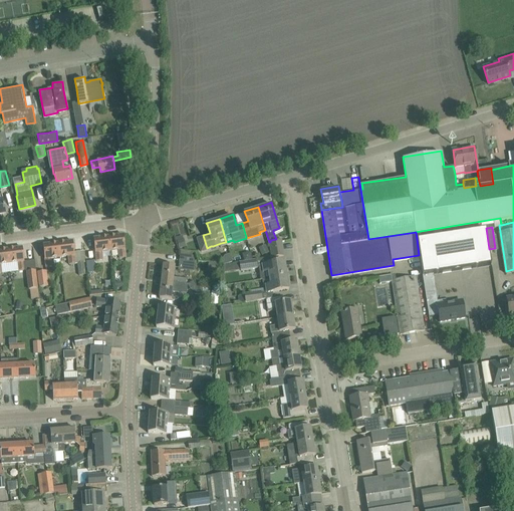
[(419,238),(417,238),(419,255),(420,255),(423,274),(491,263),(489,249),(486,228),(473,230),(467,230),(450,233),(419,238)]
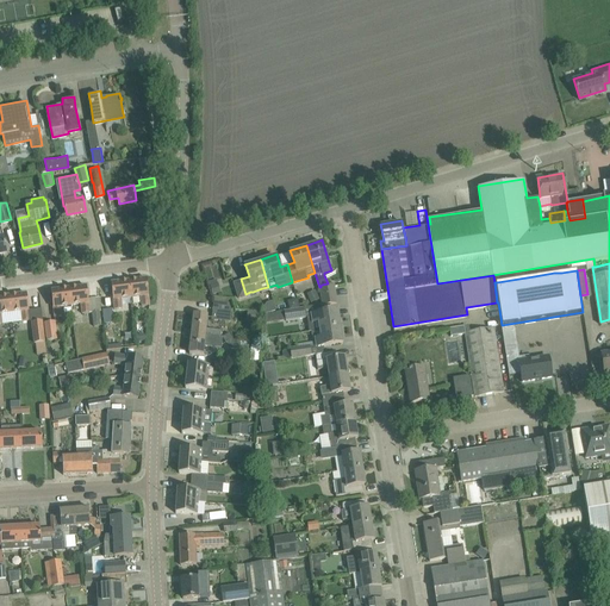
[(149,293),(147,276),(129,279),(131,295),(141,294),(142,304),(149,303),(148,293),(149,293)]
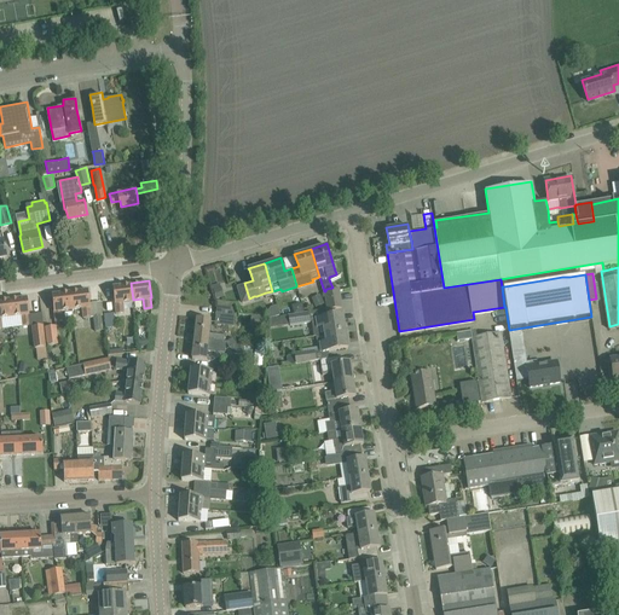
[(113,285),(116,312),(122,311),(121,301),(133,300),(131,283),(113,285)]
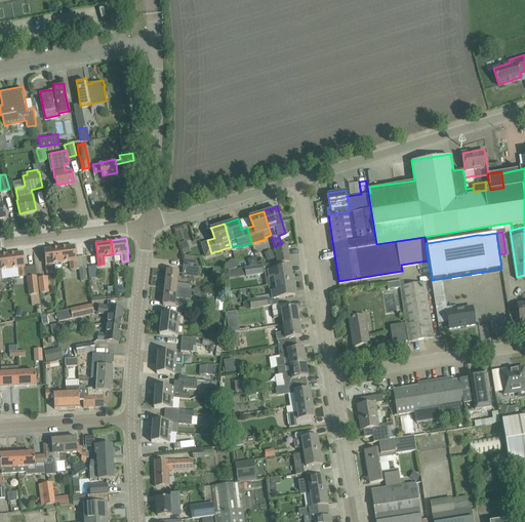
[(185,253),(191,251),(188,241),(182,243),(185,253)]
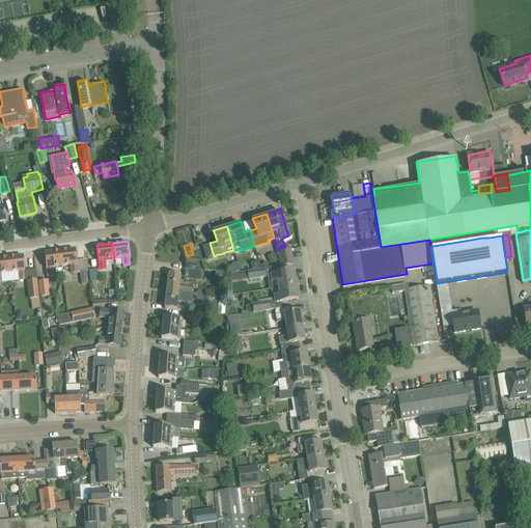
[(78,271),(76,247),(60,249),(61,264),(70,262),(71,271),(78,271)]
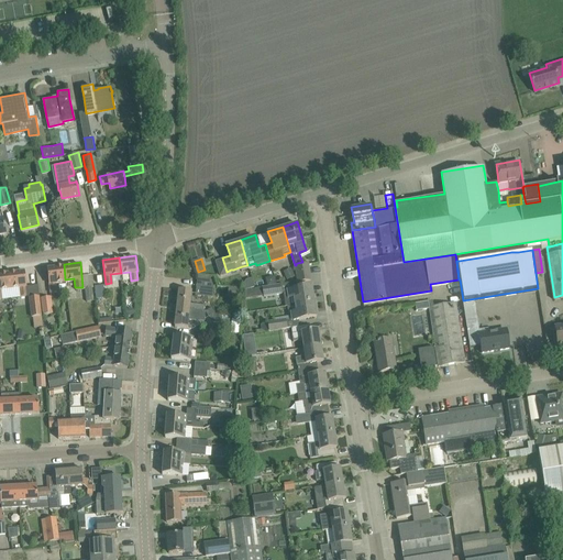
[(297,263),(296,264),(296,265),(298,280),(299,280),(310,277),(308,262),(302,262),(297,263)]
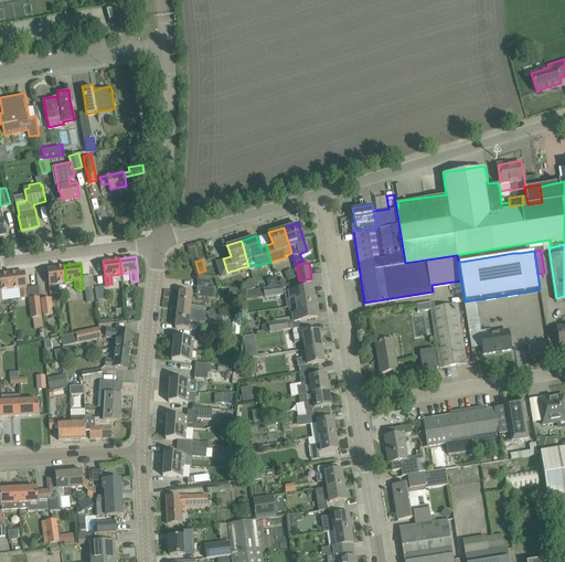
[(48,267),(51,292),(56,292),(55,282),(65,281),(64,265),(48,267)]
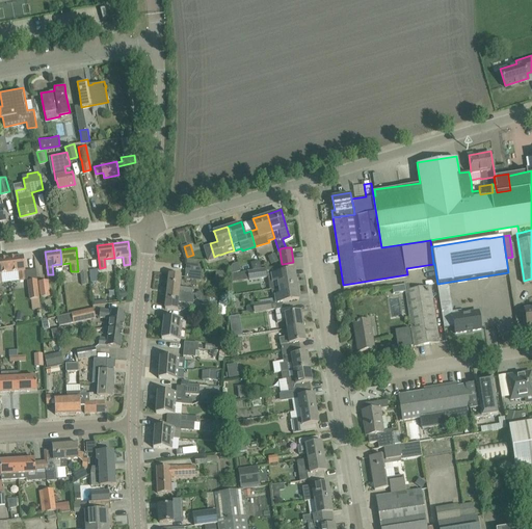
[(26,278),(23,254),(7,256),(9,270),(18,270),(19,279),(26,278)]
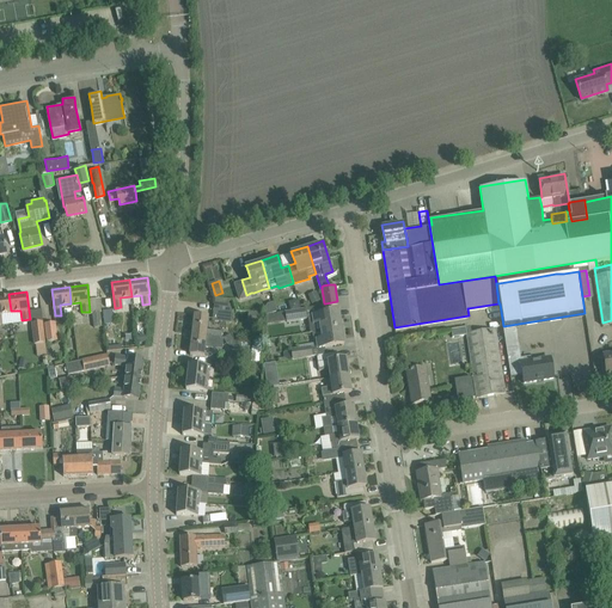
[(0,295),(0,323),(1,323),(0,313),(0,312),(11,311),(8,294),(0,295)]
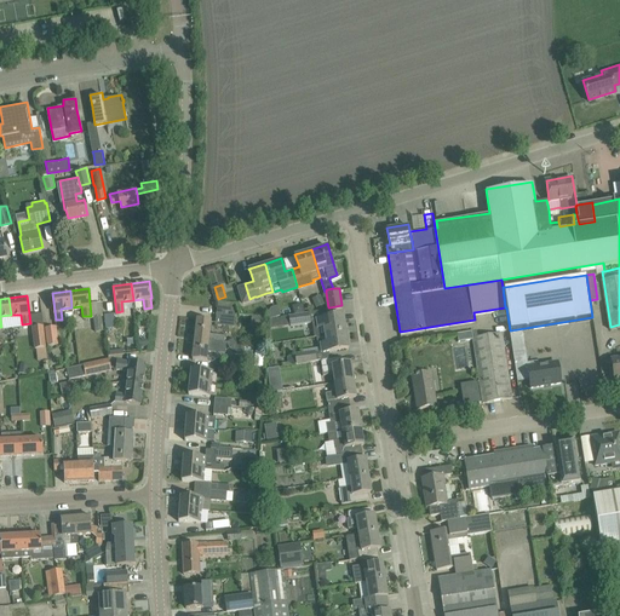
[(214,323),(234,326),(235,316),(233,306),(217,304),(214,323)]
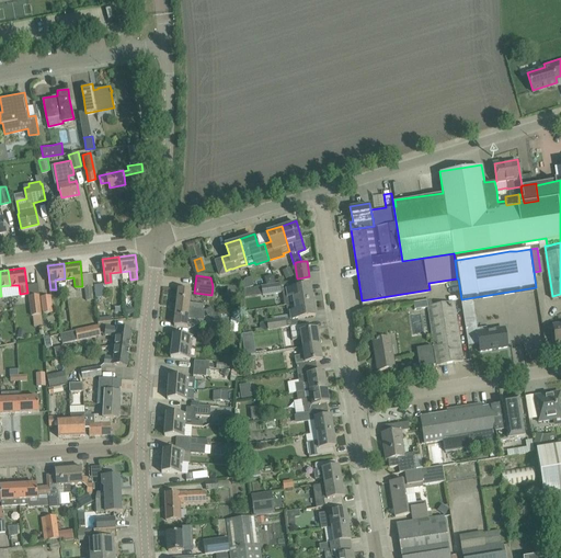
[(96,296),(104,295),(103,282),(94,283),(96,296)]
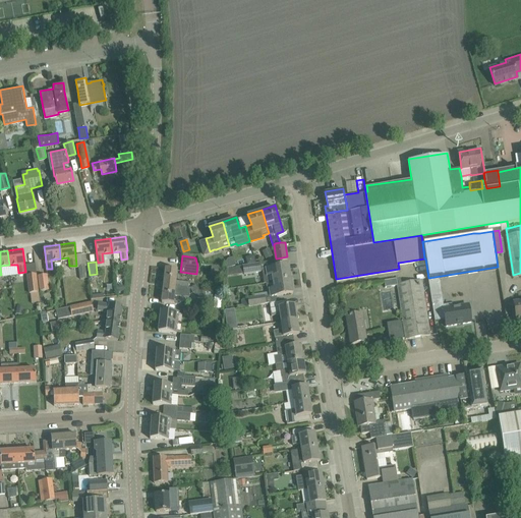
[(242,264),(239,265),(239,269),(243,268),(244,272),(244,273),(259,270),(259,269),(258,262),(242,264)]
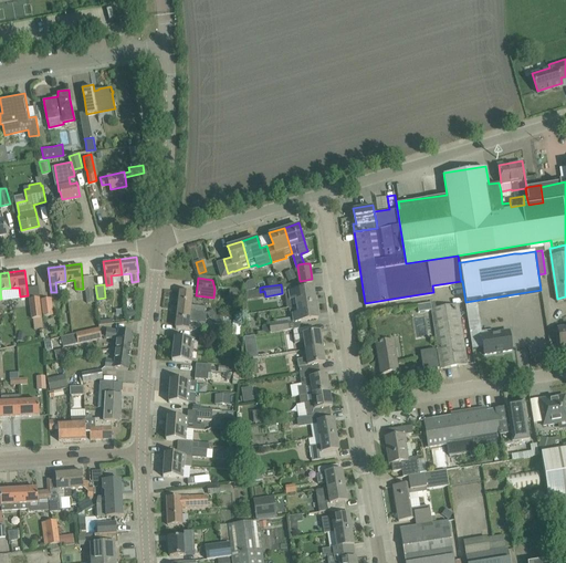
[(290,298),(285,299),(286,305),(286,306),(290,305),(299,304),(304,303),(313,301),(315,301),(313,285),(311,287),(302,288),(301,288),(297,289),(289,290),(290,298)]
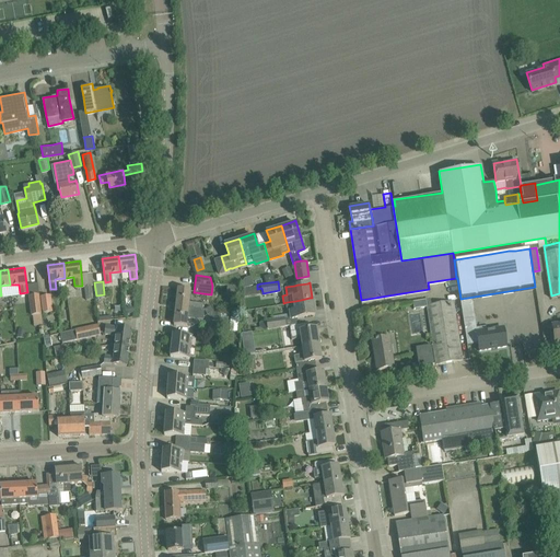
[(85,298),(94,297),(92,283),(84,285),(85,298)]
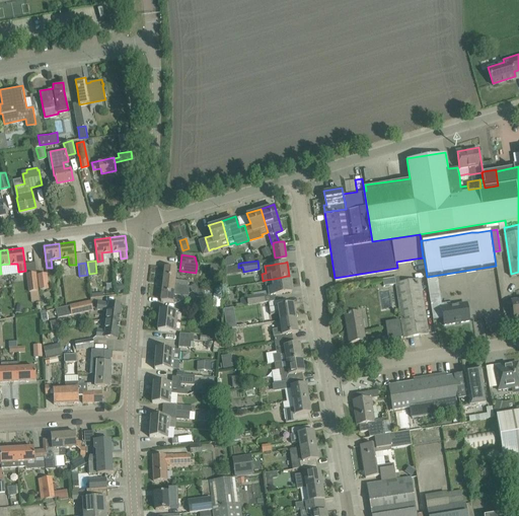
[(223,273),(224,265),(210,263),(209,271),(223,273)]
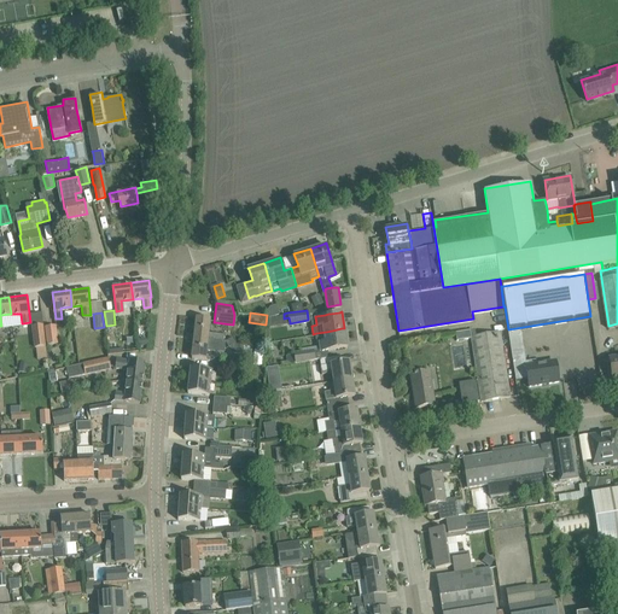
[(196,319),(194,319),(194,325),(196,326),(194,335),(208,337),(223,339),(225,332),(209,331),(210,317),(197,315),(196,319)]
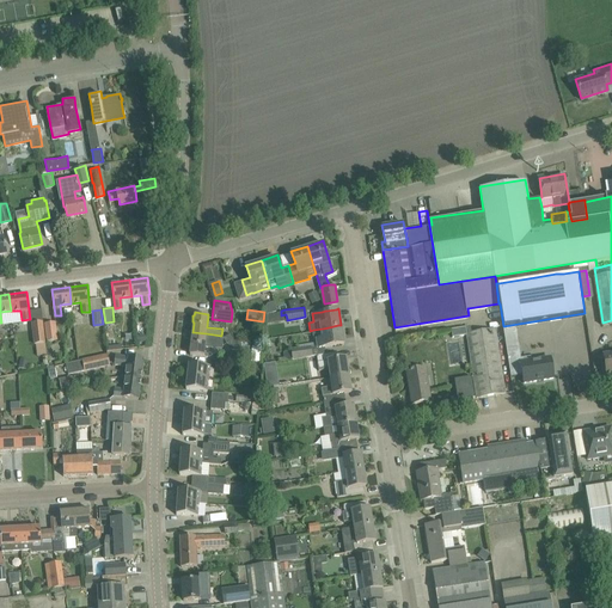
[(36,344),(44,343),(41,318),(32,319),(36,344)]
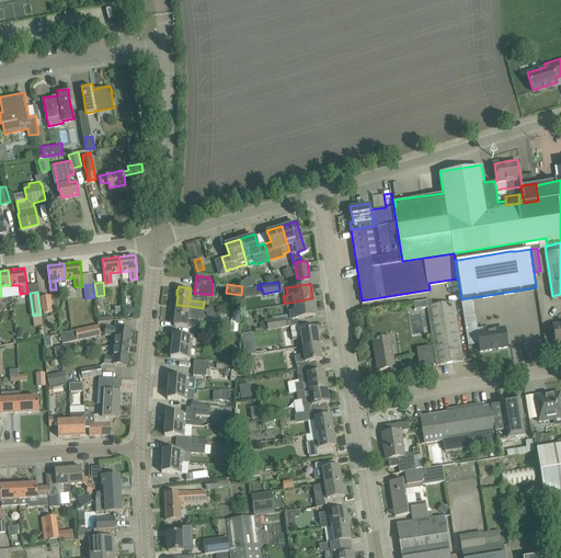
[(54,310),(52,294),(41,295),(43,311),(54,310)]
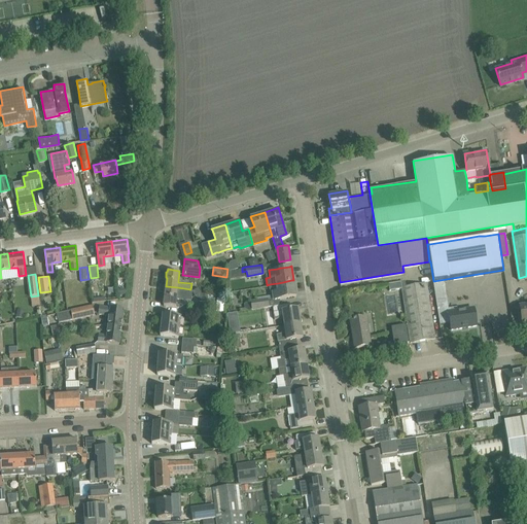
[(279,289),(272,290),(273,297),(274,298),(280,297),(285,297),(295,294),(293,280),(291,280),(283,282),(278,283),(279,289)]
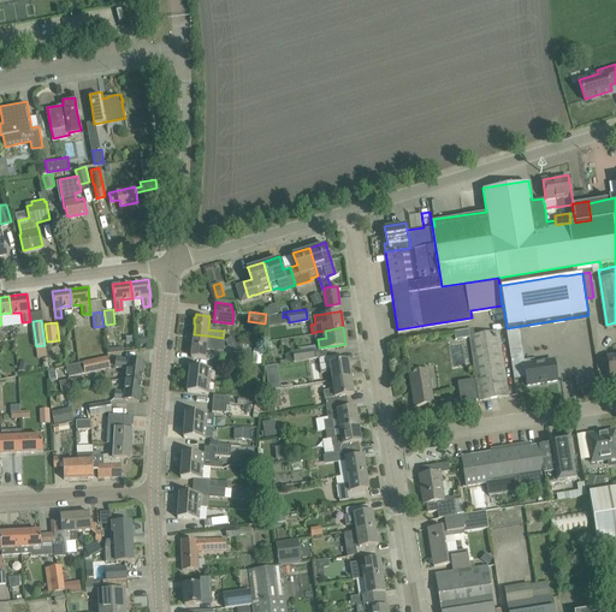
[(469,336),(469,334),(468,327),(454,328),(455,338),(469,336)]
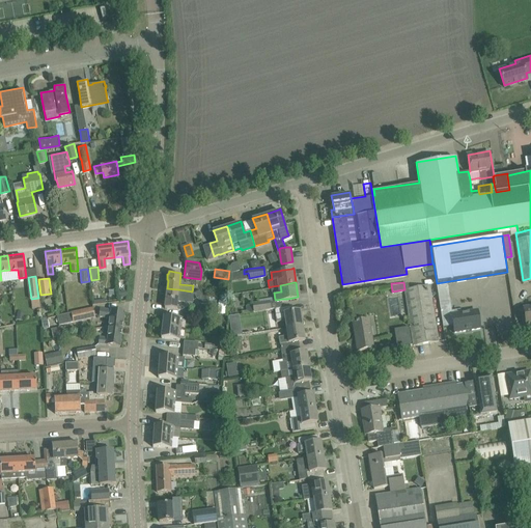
[(439,339),(437,329),(430,284),(404,288),(404,289),(414,343),(439,339)]
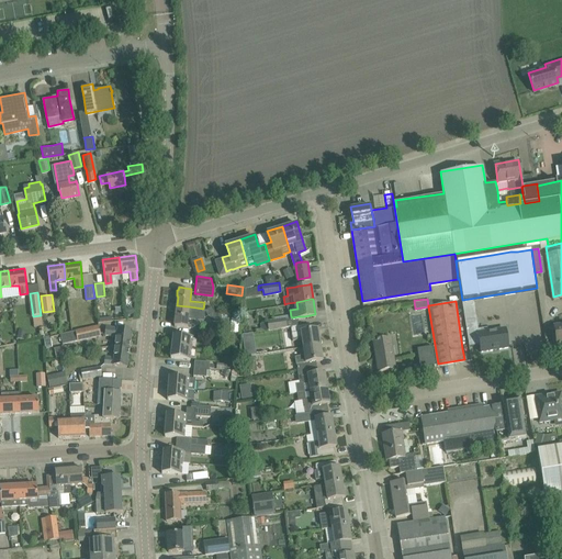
[(173,320),(175,321),(175,324),(187,325),(189,306),(177,305),(176,314),(173,315),(173,320)]
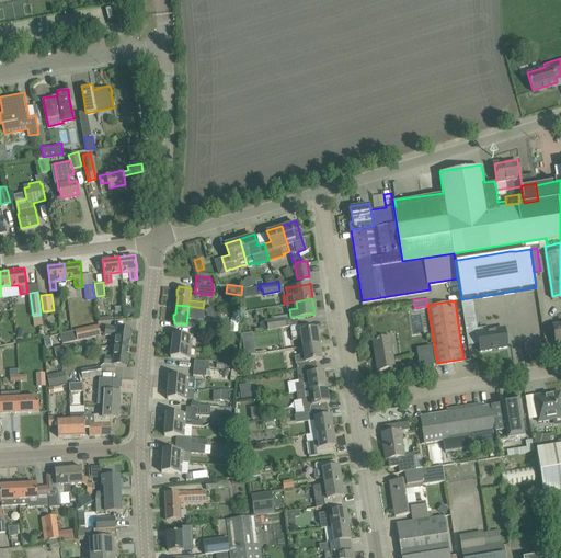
[(208,312),(212,317),(220,318),(221,311),(213,310),(210,311),(208,306),(205,308),(208,314),(208,312)]
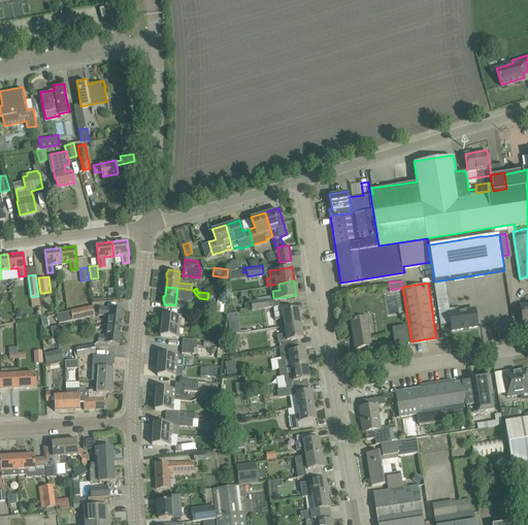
[(38,296),(31,297),(32,306),(39,305),(40,304),(39,296),(38,296)]
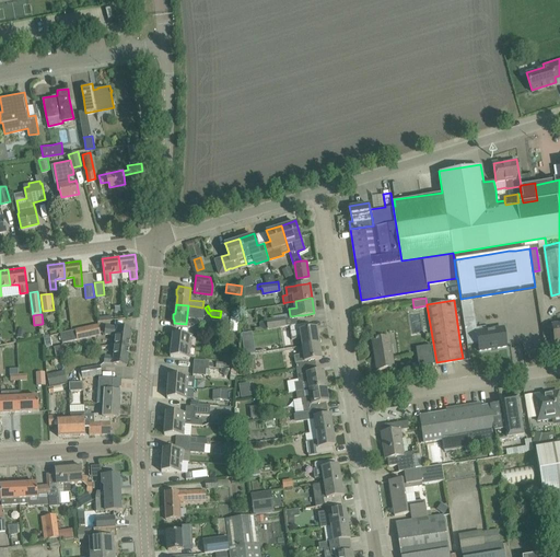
[(259,320),(260,328),(286,324),(283,316),(259,320)]
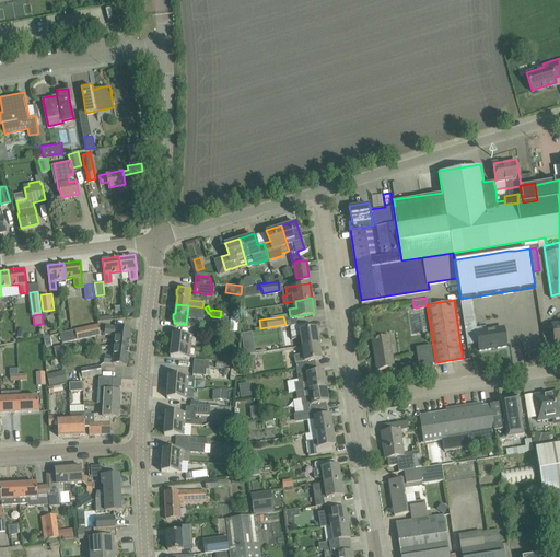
[(474,316),(464,317),(466,333),(467,341),(467,344),(478,341),(479,349),(506,345),(505,334),(503,325),(476,329),(474,316)]
